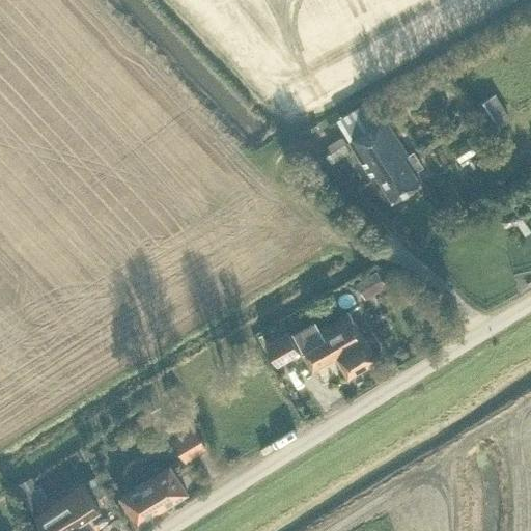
[(510,118),(495,92),(476,104),(492,130),(510,118)]
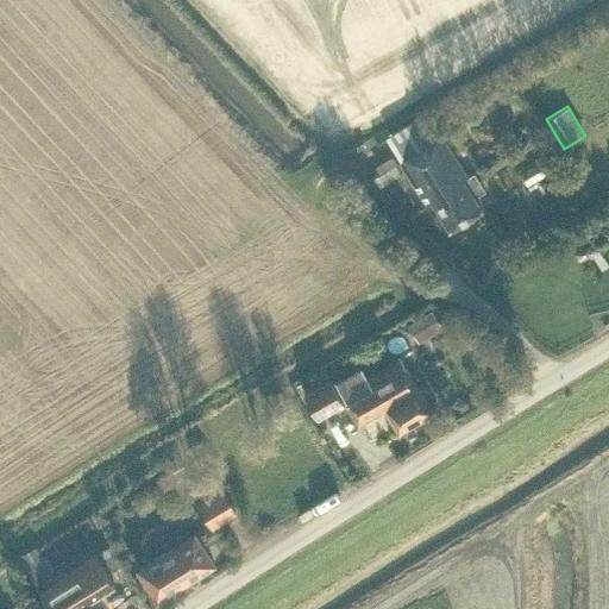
[(405,158),(425,145),(410,121),(390,135),(405,158)]
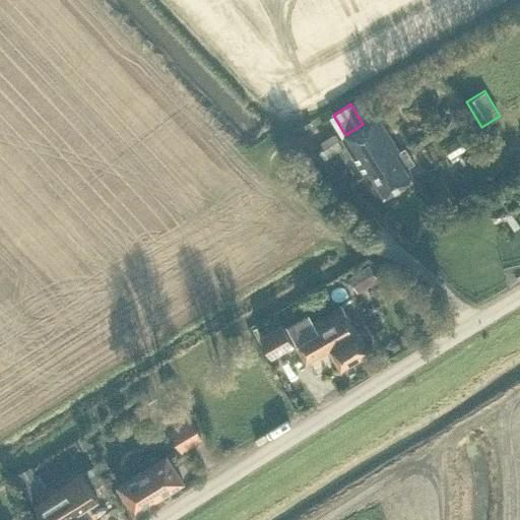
[(341,137),(340,138),(364,174),(368,171),(383,195),(410,179),(404,169),(413,163),(403,147),(398,151),(376,115),(373,117),(363,124),(345,135),(341,137)]
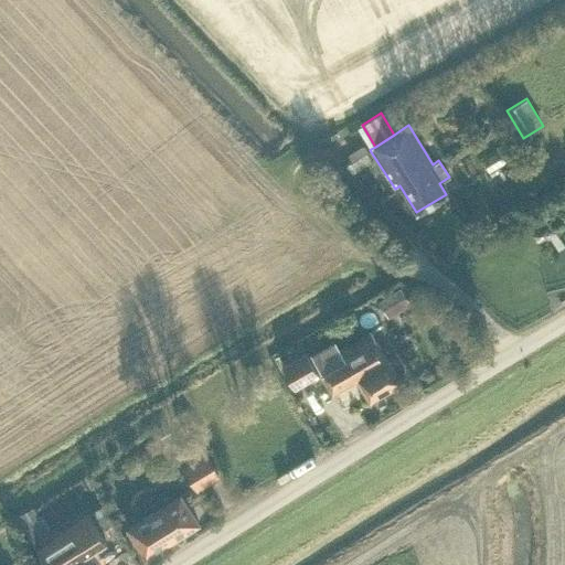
[(386,297),(396,313),(412,305),(401,287),(386,297)]
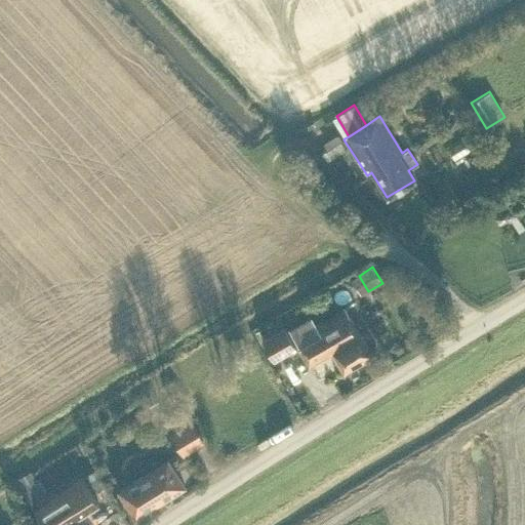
[(344,373),(372,356),(360,333),(359,334),(355,327),(355,326),(344,307),(315,324),(311,317),(289,329),(298,347),(309,364),(331,352),(344,373)]
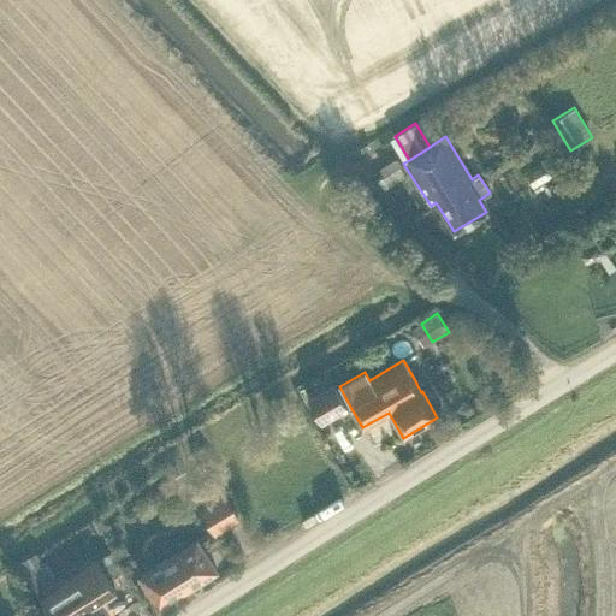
[(320,390),(307,397),(321,425),(348,410),(332,383),(332,384),(320,390)]
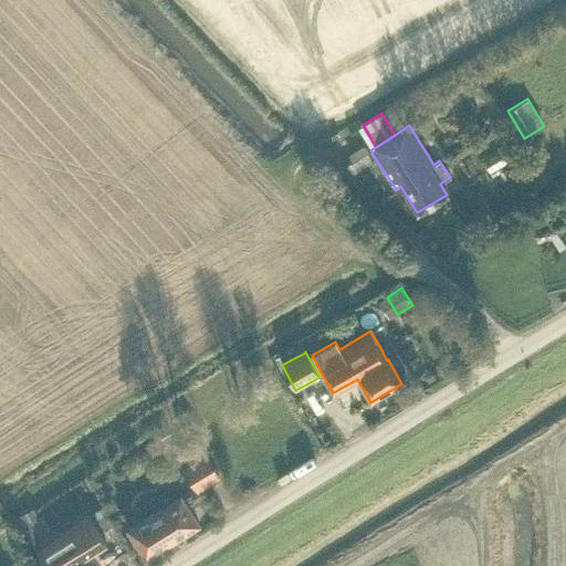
[(208,454),(184,470),(195,488),(219,472),(208,454)]
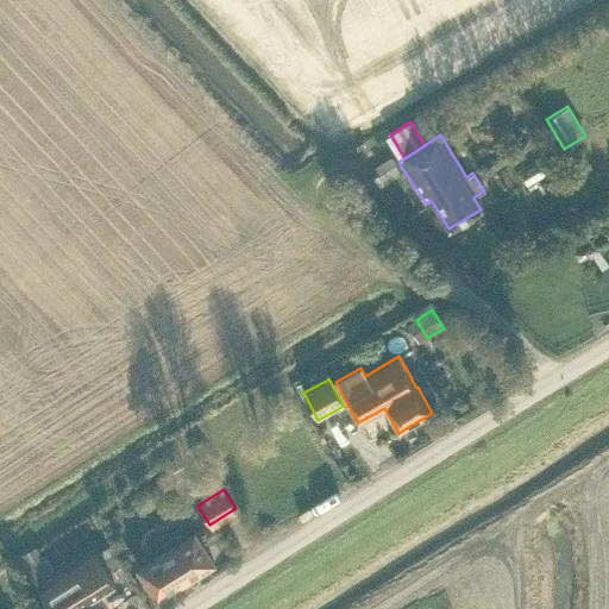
[(157,600),(213,565),(194,533),(137,569),(157,600)]
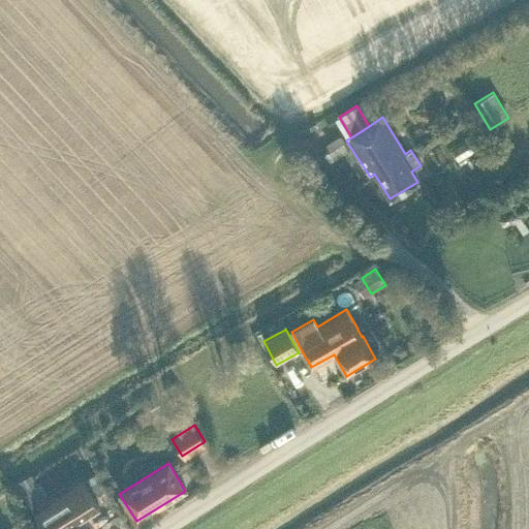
[(82,483),(42,507),(24,478),(14,485),(42,528),(76,528),(74,524),(99,508),(82,483)]
